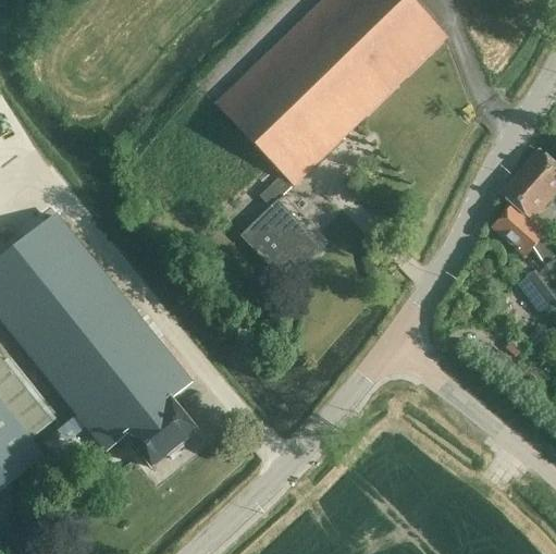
[(239,234),(247,242),(285,281),(322,245),(278,199),(446,36),(412,0),(320,0),(215,102),(282,172),(259,194),(270,205),(239,234)]
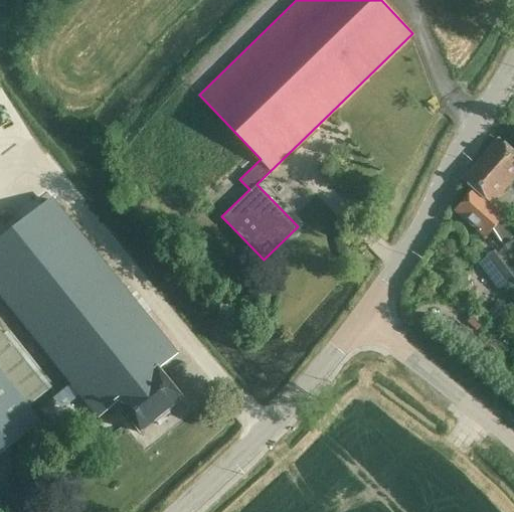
[(13,141),(12,122),(2,122),(3,141),(13,141)]
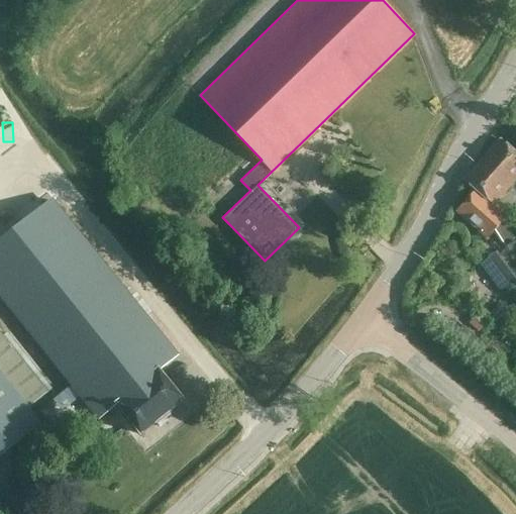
[(493,203),(496,199),(515,177),(515,151),(500,137),(465,177),(476,188),(493,203)]
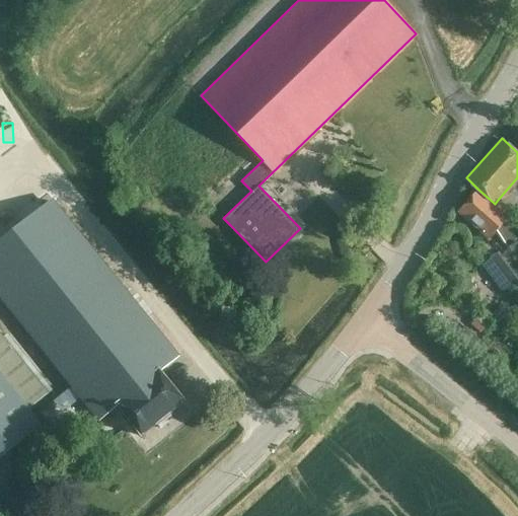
[(511,211),(498,200),(495,204),(477,189),(458,210),(489,237),(496,229),(507,246),(517,234),(506,217),(511,211)]
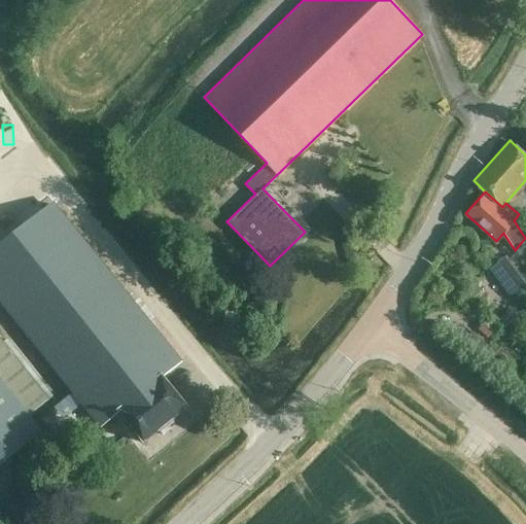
[(54,203),(0,245),(0,299),(12,313),(5,319),(12,328),(20,322),(74,390),(82,402),(90,410),(94,407),(105,420),(118,410),(143,441),(186,406),(171,386),(180,379),(180,375),(173,365),(144,328),(150,324),(54,203)]
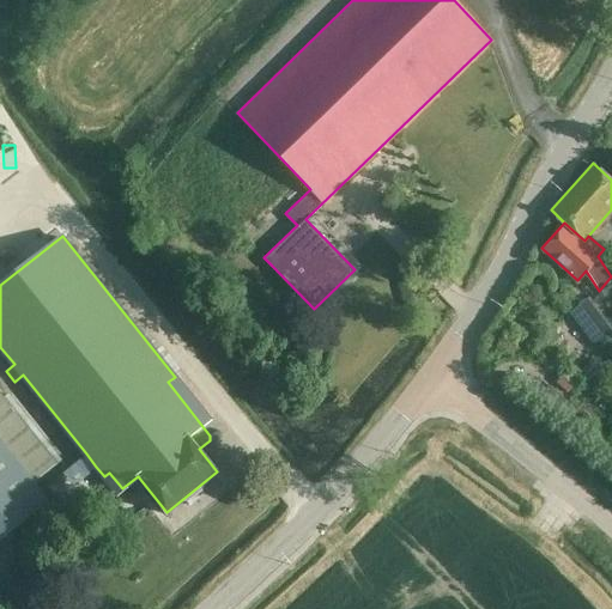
[(611,327),(588,296),(568,311),(595,347),(611,334),(611,327)]
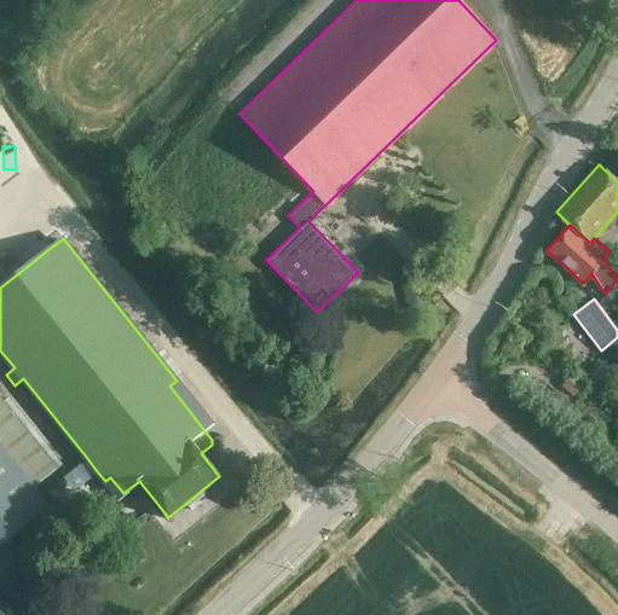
[(572,372),(561,384),(572,394),(583,382),(572,372)]
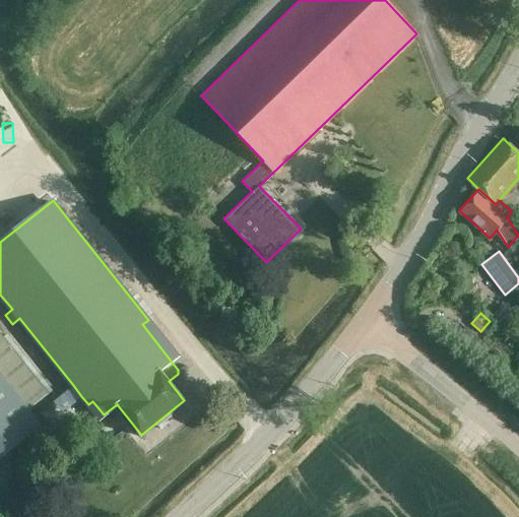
[(0,462),(50,425),(6,368),(13,363),(9,358),(20,349),(0,322),(0,462)]
